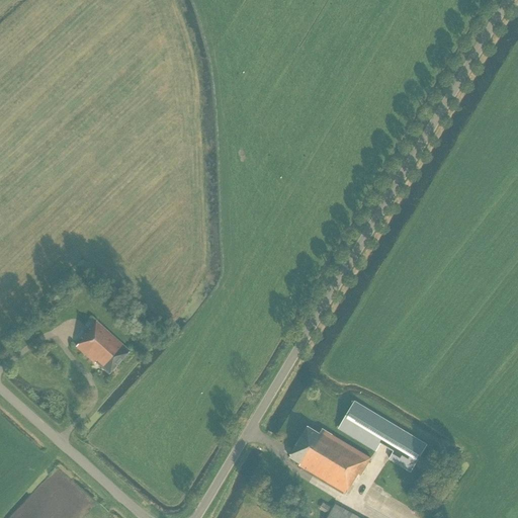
[(108,374),(130,352),(96,322),(81,338),(82,340),(76,347),(94,364),(95,362),(108,374)]
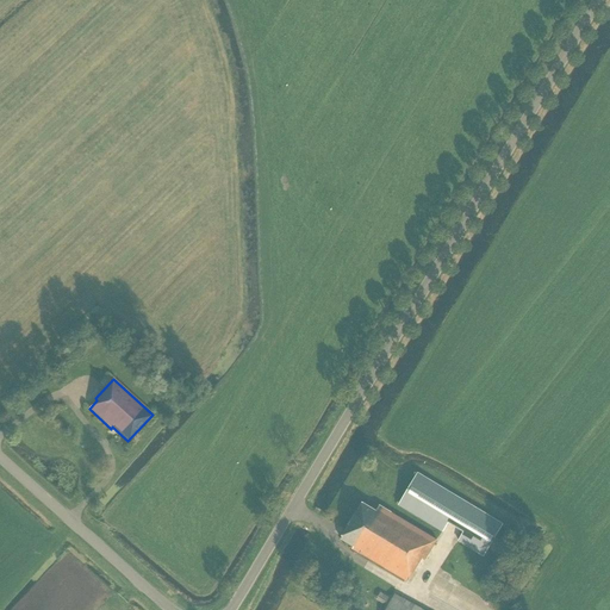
[(503,524),(418,474),(399,506),(442,531),(447,523),(464,533),(459,542),(483,556),(503,524)]
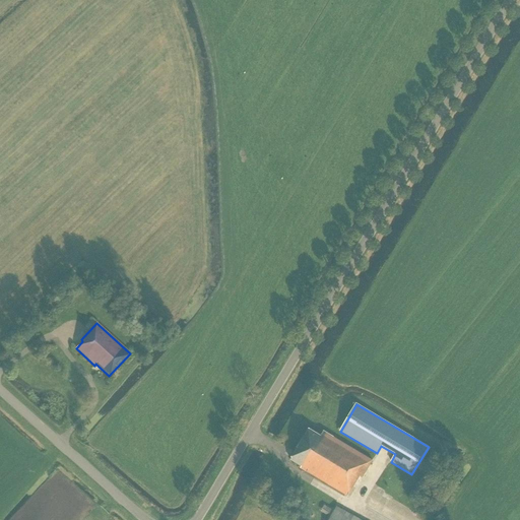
[(320,437),(309,430),(295,453),(298,455),(294,462),(302,467),(301,468),(349,499),(361,481),(366,485),(373,473),(367,470),(370,465),(372,466),(373,464),(372,463),(373,461),(324,432),(320,437)]
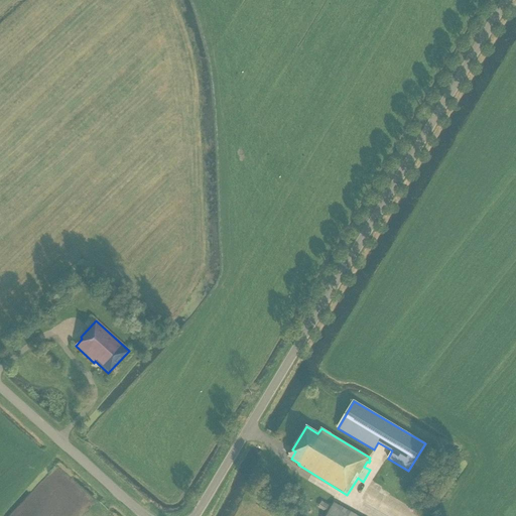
[(330,505),(321,501),(318,507),(326,512),(330,505)]
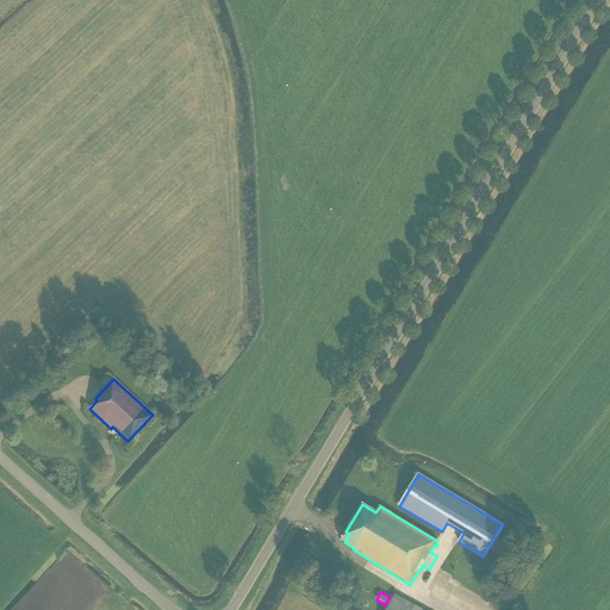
[(421,609),(394,595),(385,609),(421,609)]
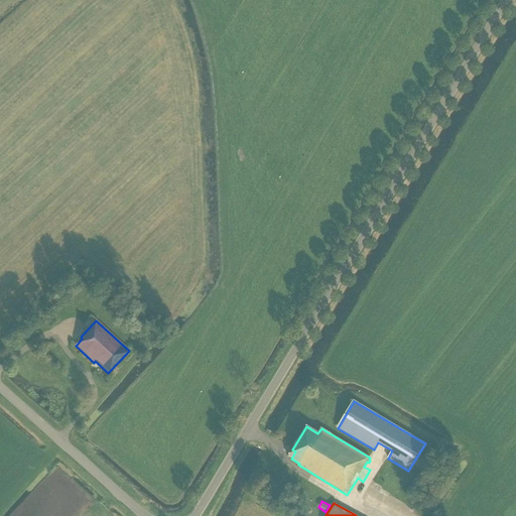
All buildings are outlined.
